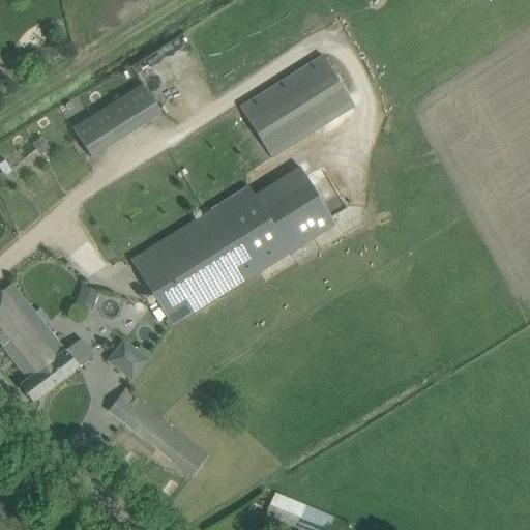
[(268,158),(354,108),(322,55),(241,107),(263,142),(259,144),(268,158)]
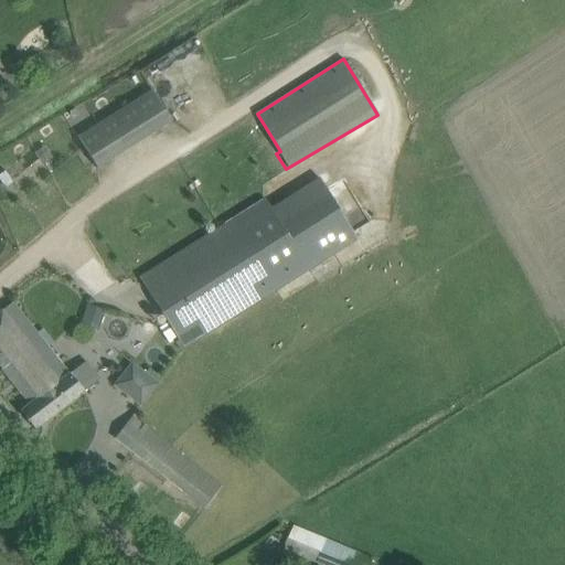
[(151,89),(76,136),(96,167),(171,121),(151,89)]
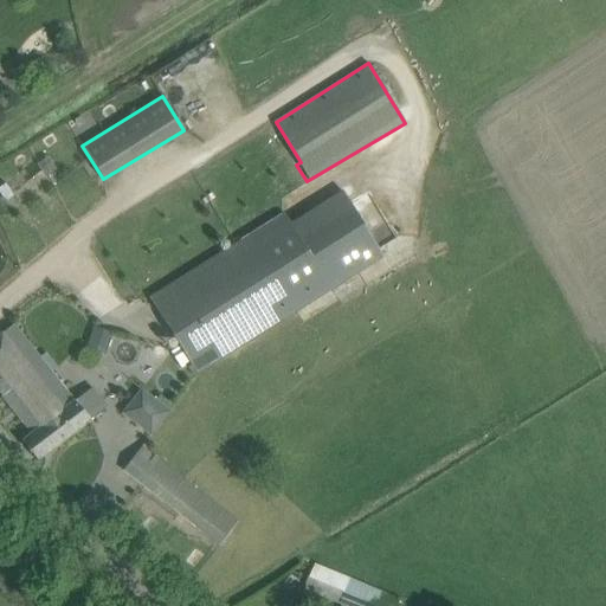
[(168,285),(148,297),(198,374),(297,311),(384,257),(343,189),(290,221),(285,213),(168,285)]
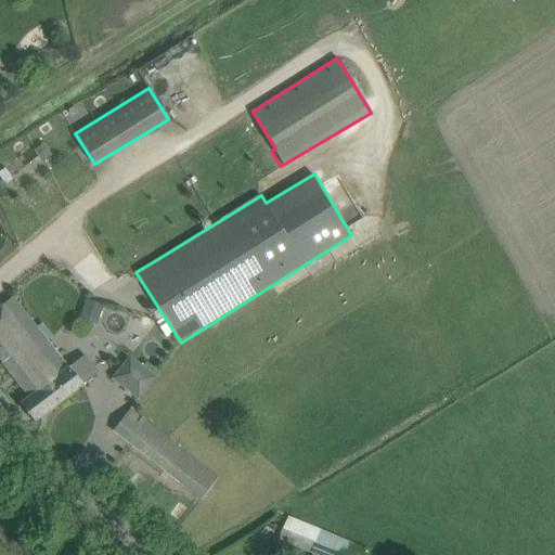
[(82,385),(68,366),(66,369),(11,299),(0,307),(0,359),(29,397),(20,404),(34,422),(82,385)]
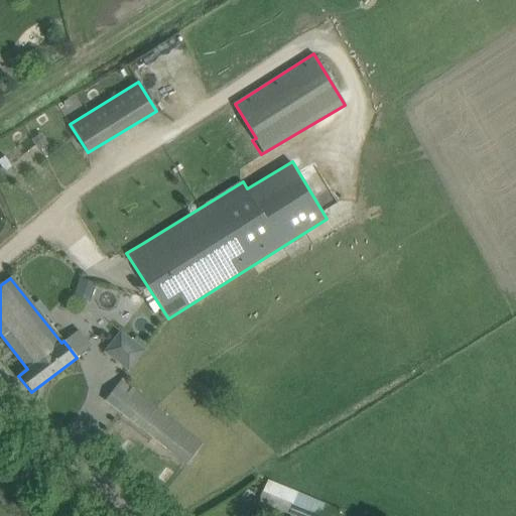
[(91,299),(96,284),(80,278),(75,294),(91,299)]
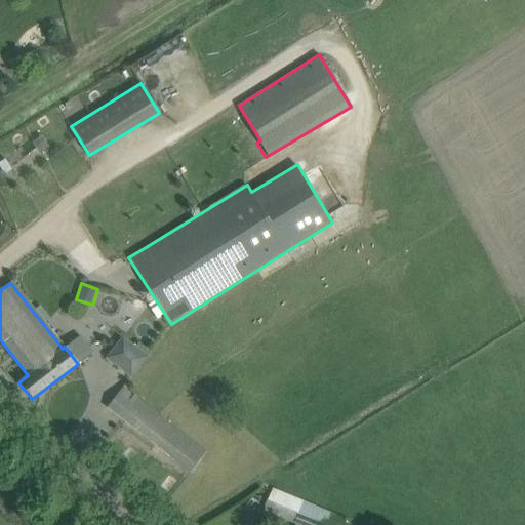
[(132,377),(149,354),(121,335),(105,359),(132,377)]
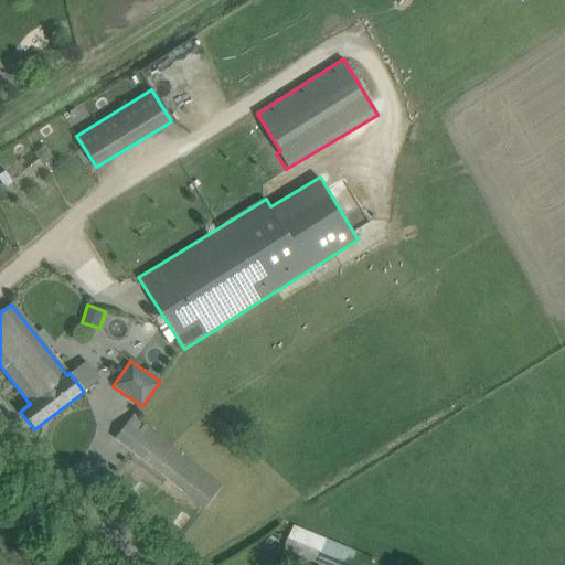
[(204,509),(219,491),(222,487),(131,417),(115,438),(204,509)]
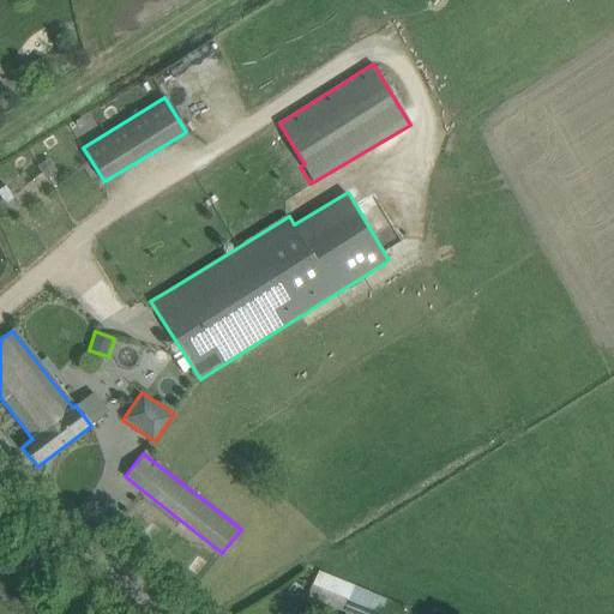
[(351,613),(396,613),(401,603),(320,570),(309,596),(351,613)]
